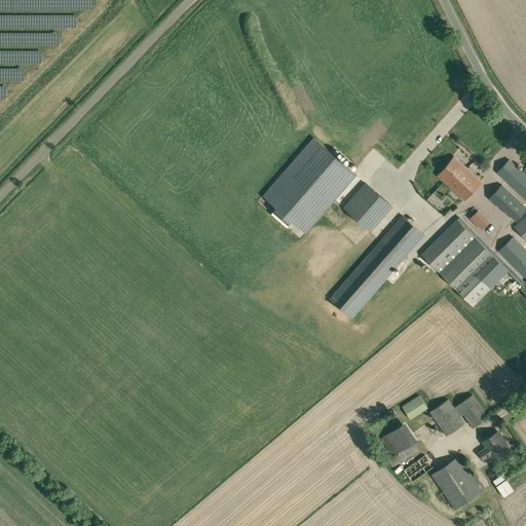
[(357,175),(314,138),(263,196),(276,208),(271,214),(287,227),(292,221),(305,232),(357,175)]
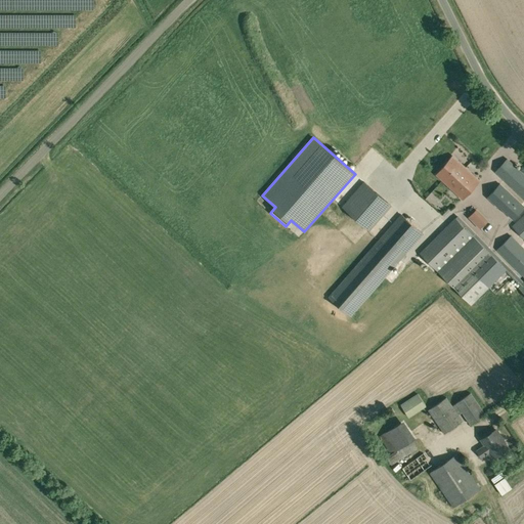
[(452,156),(436,175),(463,200),(479,181),(452,156)]
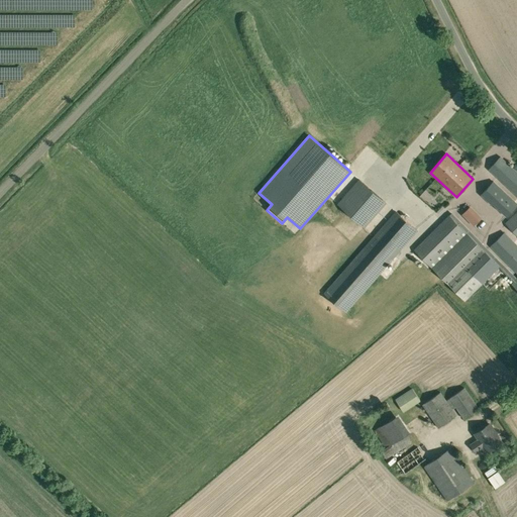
[(516,196),(516,171),(501,156),(488,170),(516,196)]
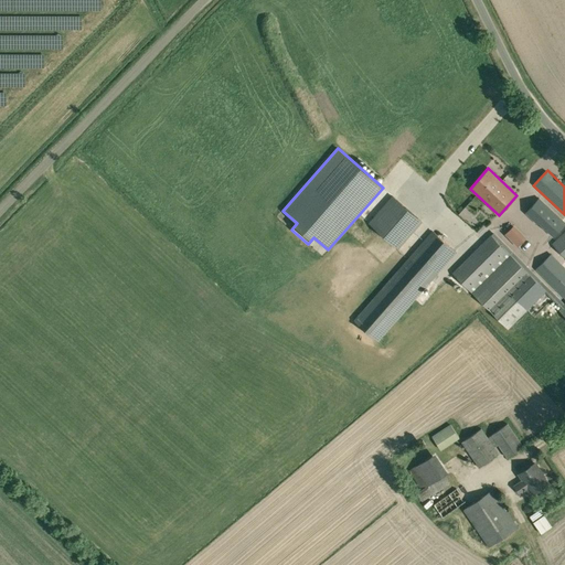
[(422,222),(393,196),(369,223),(398,248),(422,222)]
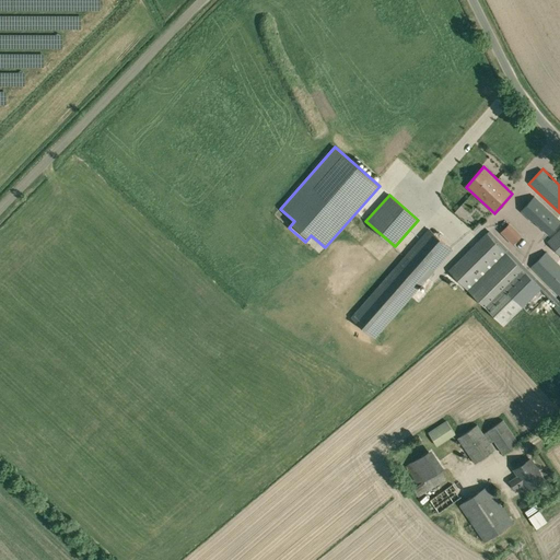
[(549,240),(559,228),(559,219),(535,196),(520,212),(549,240)]
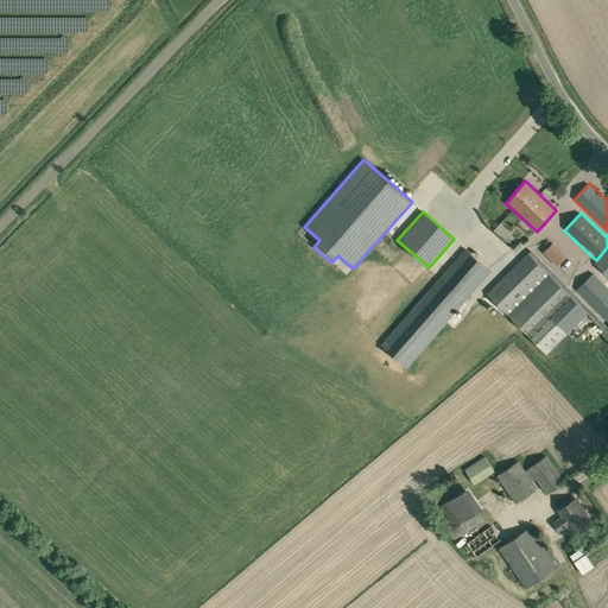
[(557,242),(548,252),(562,266),(571,257),(557,242)]
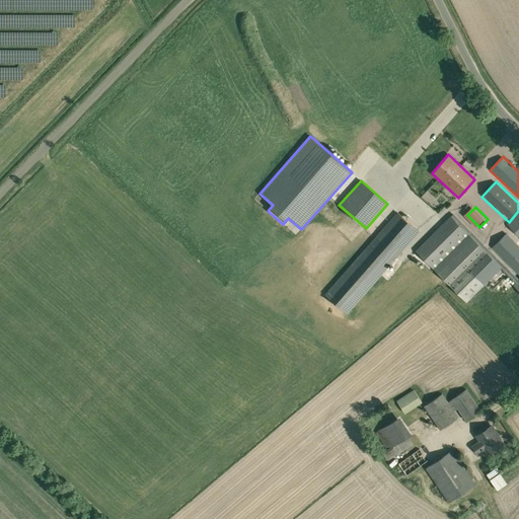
[(518,212),(507,224),(518,236),(518,212)]
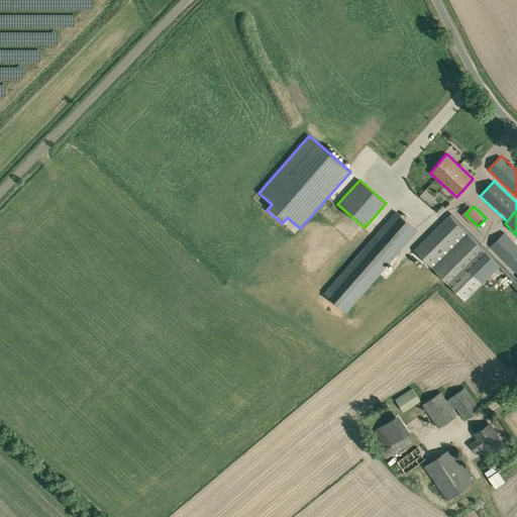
[(417,230),(396,212),(325,294),(345,312),(417,230)]
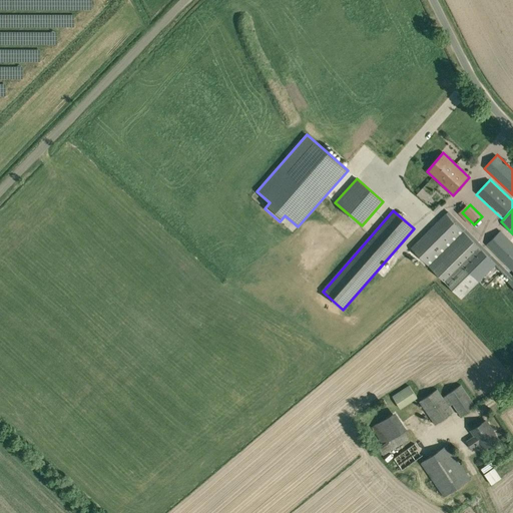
[(410,246),(429,266),(461,298),(495,265),(509,280),(508,282),(512,287),(512,276),(512,278),(447,210),(410,246)]
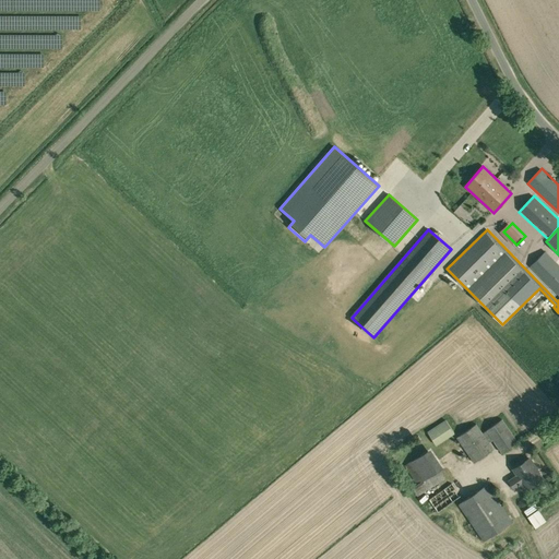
[(558,264),(545,251),(531,265),(558,295),(558,264)]
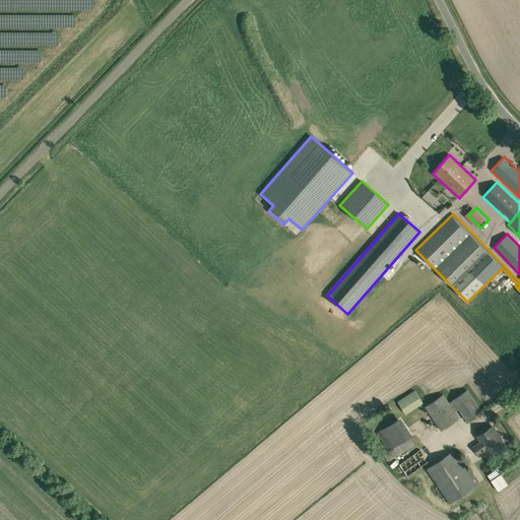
[(466,392),(449,403),(443,394),(425,407),(441,431),(459,417),(455,410),(458,408),(466,421),(479,412),(466,392)]
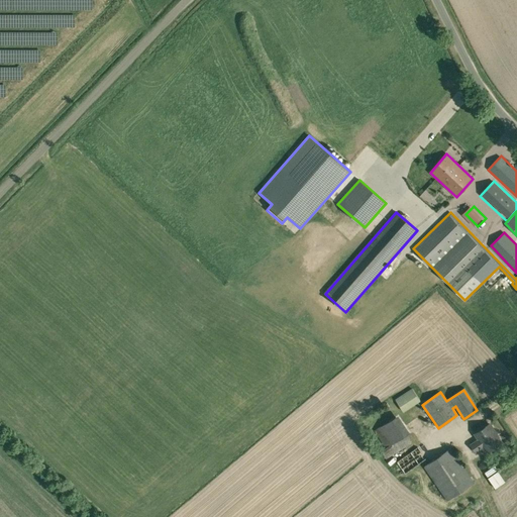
[(395,446),(410,432),(396,416),(380,430),(395,446)]
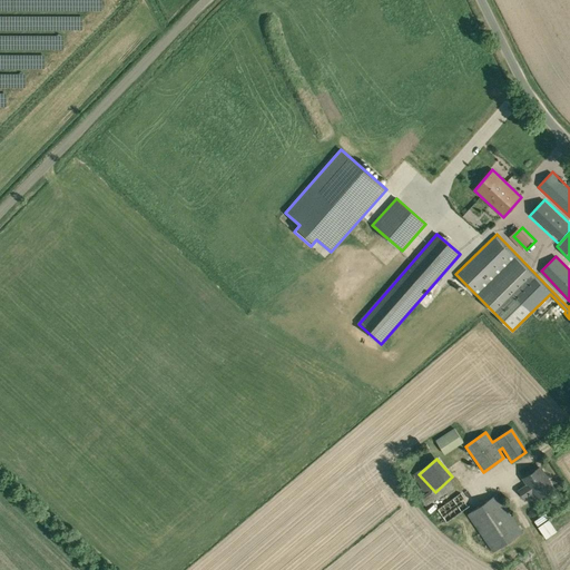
[(537,498),(553,488),(540,468),(523,478),(528,484),(519,490),(524,498),(533,492),(537,498)]
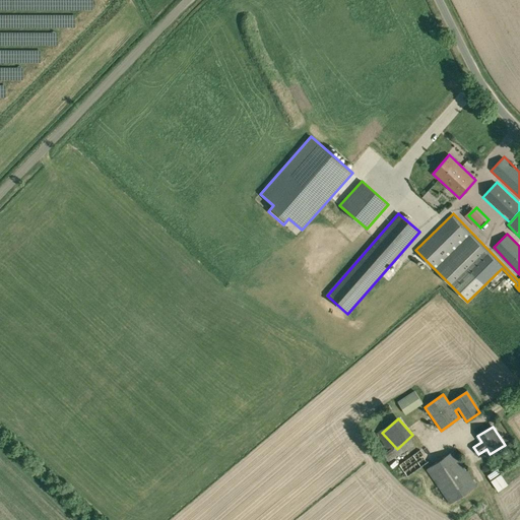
[(407,477),(429,462),(419,449),(399,464),(407,477)]
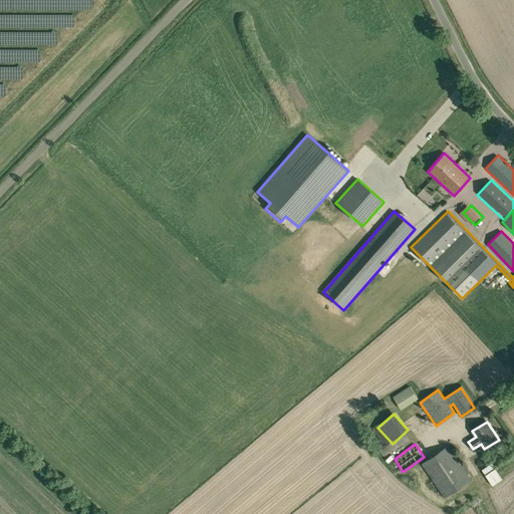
[(444,498),(472,479),(449,445),(421,464),(444,498)]
